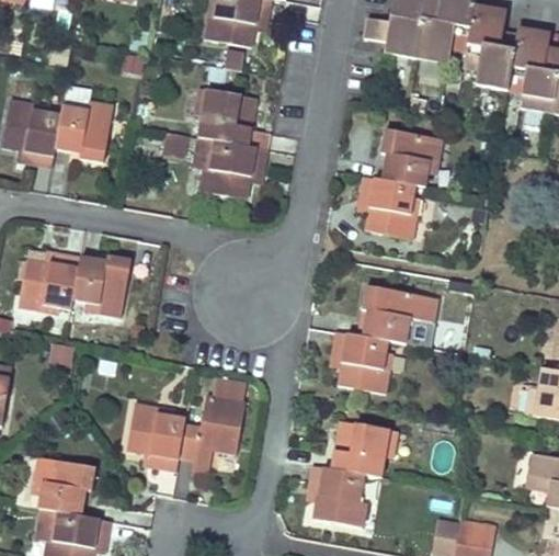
[(214,14),(207,13),(203,35),(250,45),(252,29),(254,13),(266,15),(269,0),(216,0),(214,14)]
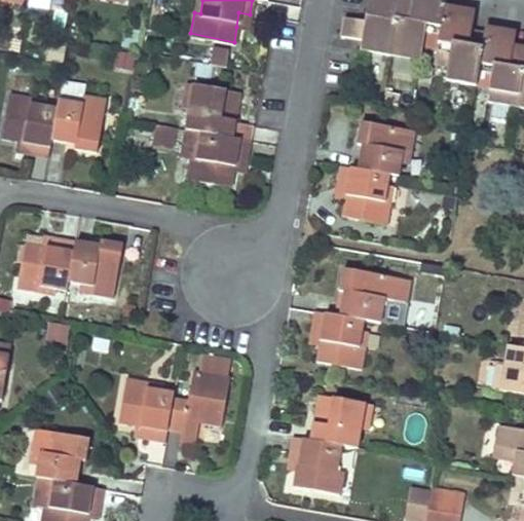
[(195,0),(194,12),(200,13),(202,0),(195,0)]
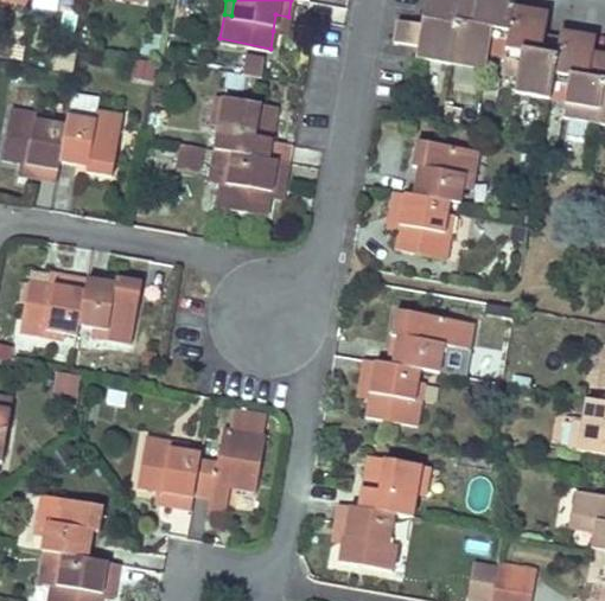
[(425,0),(421,23),(418,42),(415,55),(485,66),(488,51),(504,55),(501,71),(517,75),(515,90),(565,98),(562,115),(604,122),(604,50),(593,48),(596,32),(561,26),(560,32),(556,52),(542,49),(546,30),(549,7),(513,1),(513,0),(425,0)]
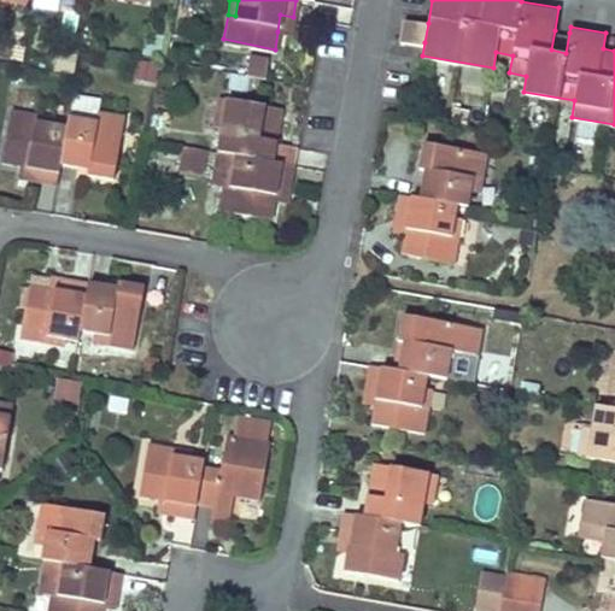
[(280,15),(277,31),(291,34),(293,17),(280,15)]
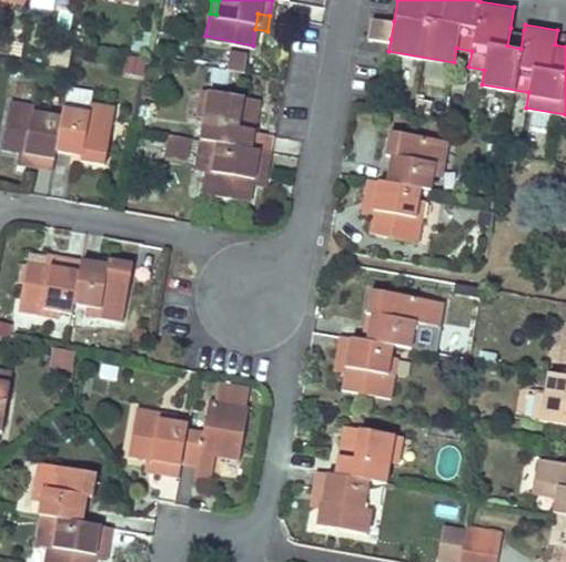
[(391,39),(394,21),(372,17),(369,34),(391,39)]
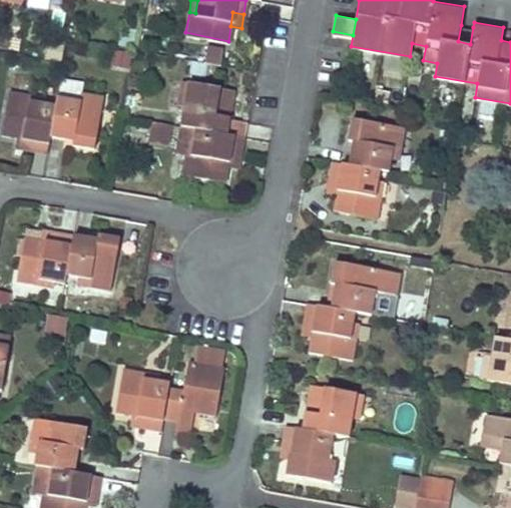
[(473,27),(461,25),(458,41),(470,44),(473,27)]
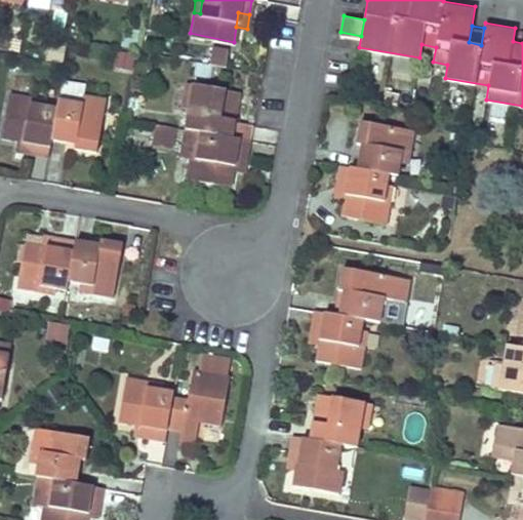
[(53,40),(51,54),(66,56),(68,42),(53,40)]
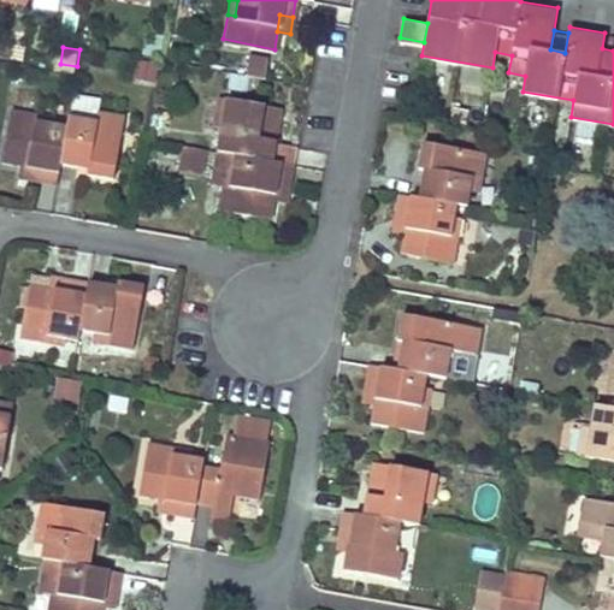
[(251,49),(246,71),(266,75),(270,53),(251,49)]
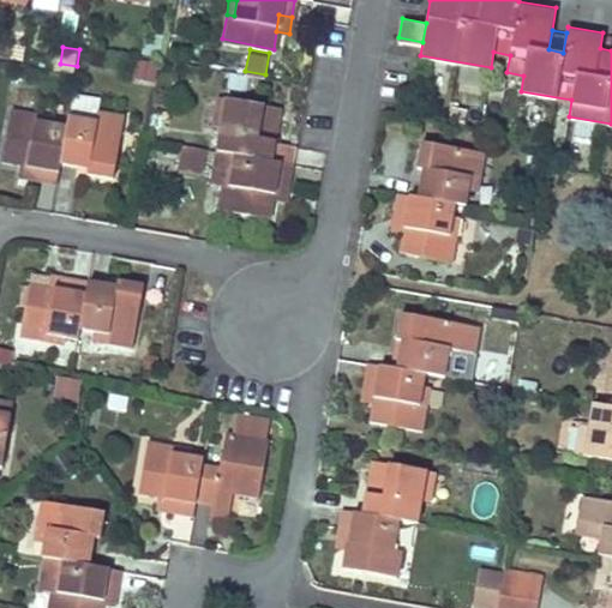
[(160,60),(139,58),(136,78),(157,82),(160,60)]
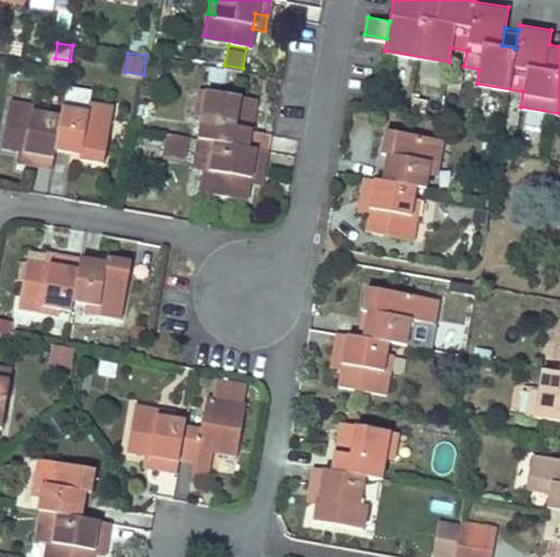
[(194,112),(201,113),(206,87),(199,86),(194,112)]
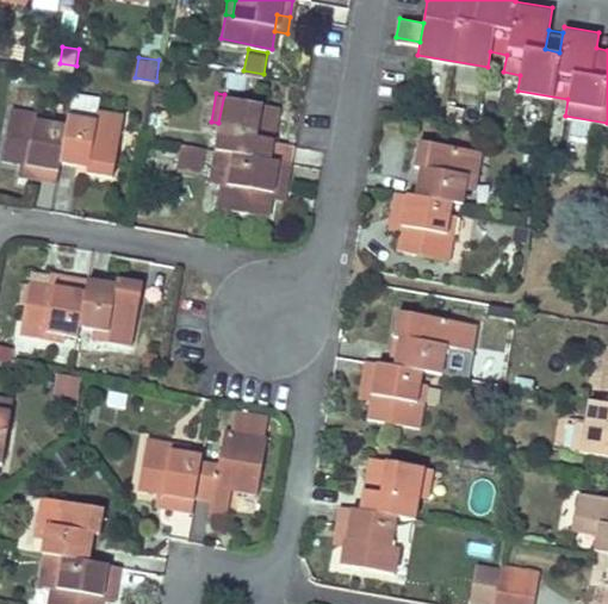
[(218,123),(213,147),(233,150),(270,157),(278,105),(224,94),(218,123)]
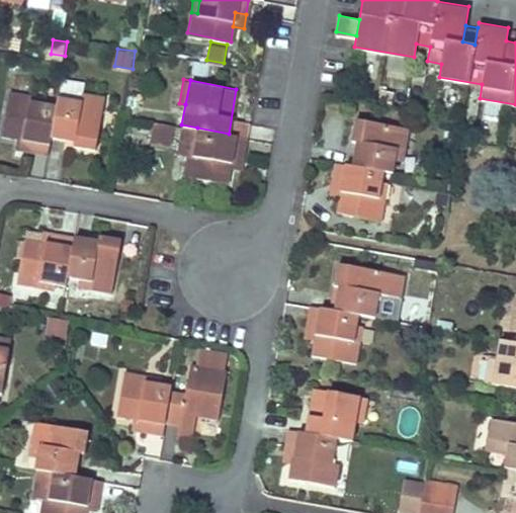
[(71,89),(69,97),(82,99),(83,91),(71,89)]
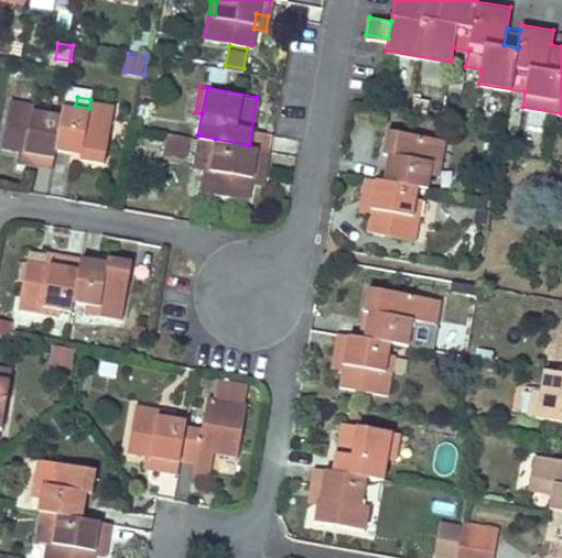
[(2,146),(21,150),(33,152),(32,163),(53,166),(56,146),(62,113),(51,111),(34,108),(35,101),(10,98),(2,146)]
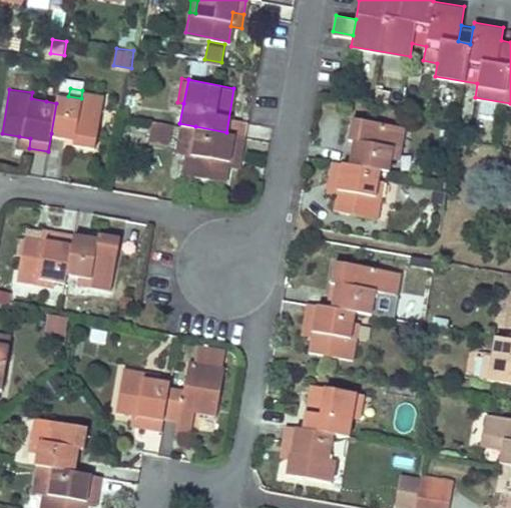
[(56,103),(51,133),(65,136),(66,129),(76,131),(74,137),(73,143),(94,146),(104,94),(82,90),(81,98),(68,96),(58,94),(56,103)]
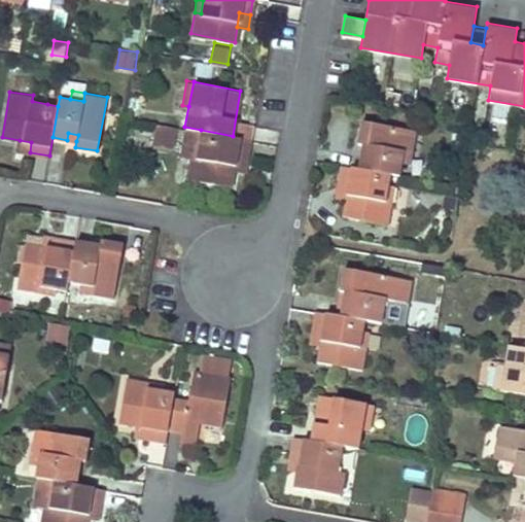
[(33,95),(32,101),(47,104),(48,98),(33,95)]
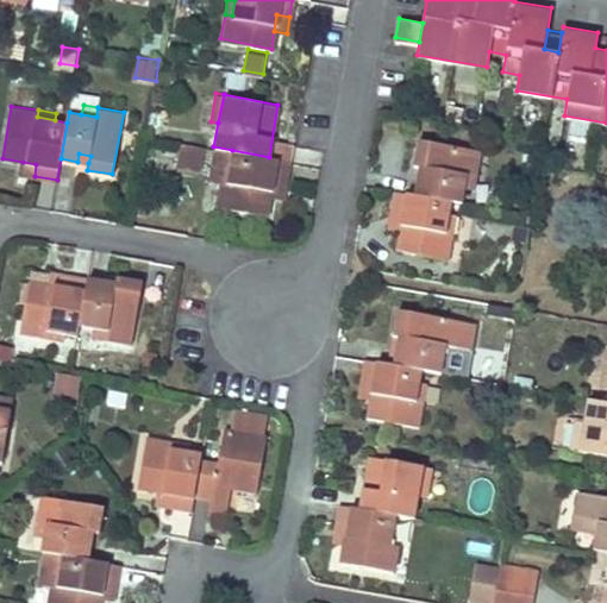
[(418,176),(414,193),(450,199),(461,201),(464,187),(467,174),(476,175),(480,150),(419,139),(414,164),(419,165),(427,167),(425,177),(418,176)]
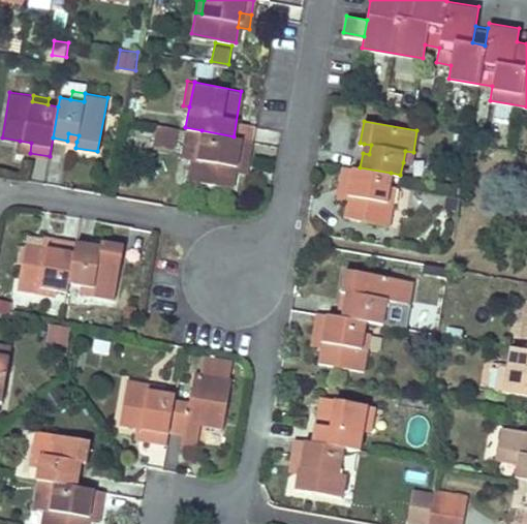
[(156,124),(153,142),(174,146),(177,128),(156,124)]
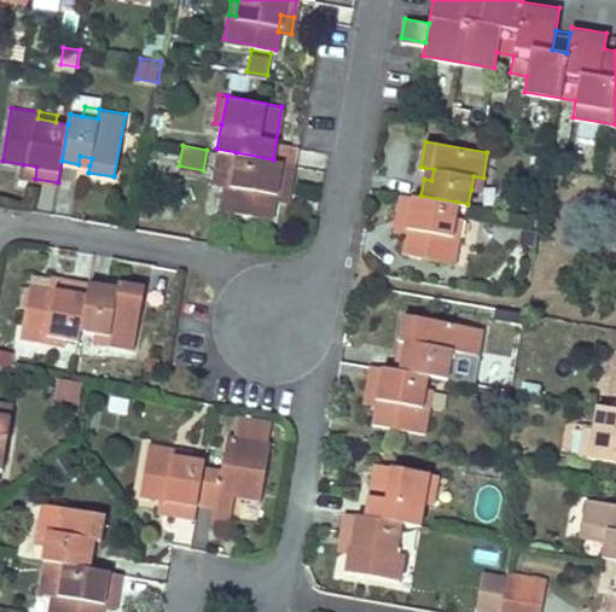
[(216,149),(211,180),(224,182),(231,184),(236,152),(216,149)]
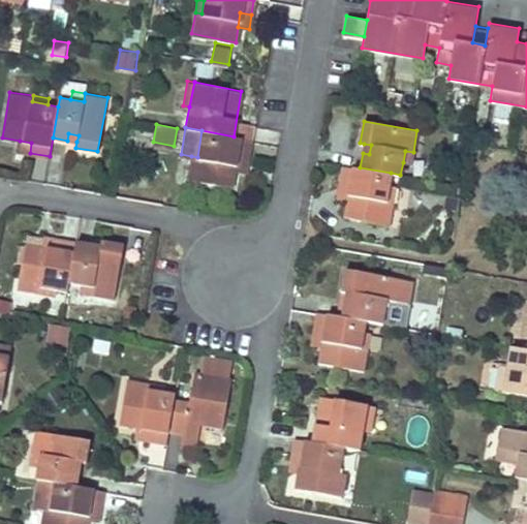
[(197,157),(191,156),(186,179),(233,187),(235,171),(237,158),(247,160),(251,140),(234,136),(202,130),(197,157)]
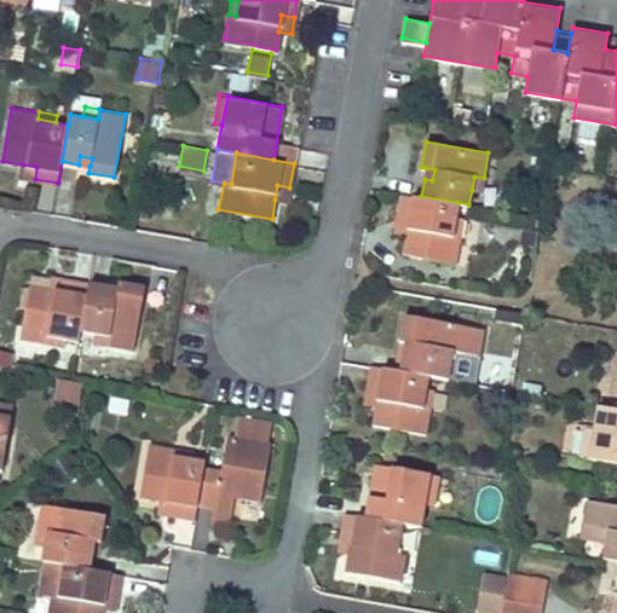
[(80,156),(79,165),(90,166),(92,158),(80,156)]
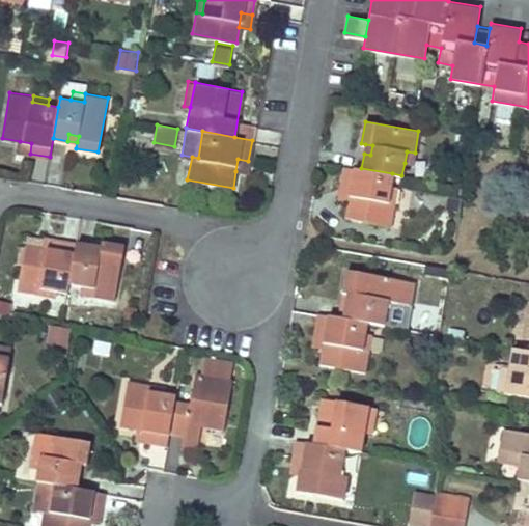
[(20,141),(18,151),(30,154),(31,143),(20,141)]
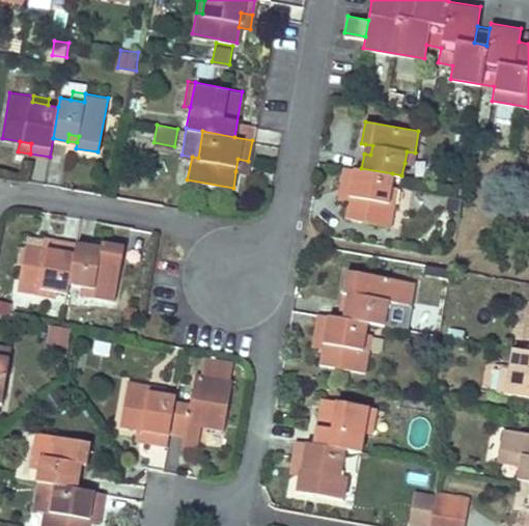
[(365,144),(364,154),(370,155),(372,145),(365,144)]
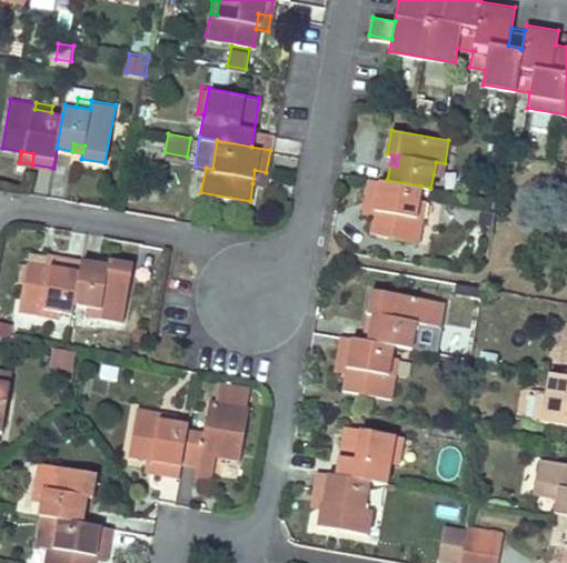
[(436,162),(434,174),(443,176),(445,163),(436,162)]
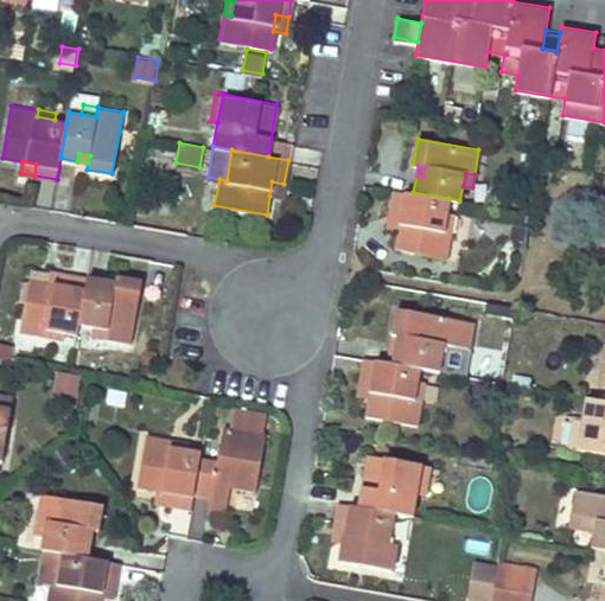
[(272,181),(269,196),(281,198),(284,184),(272,181)]
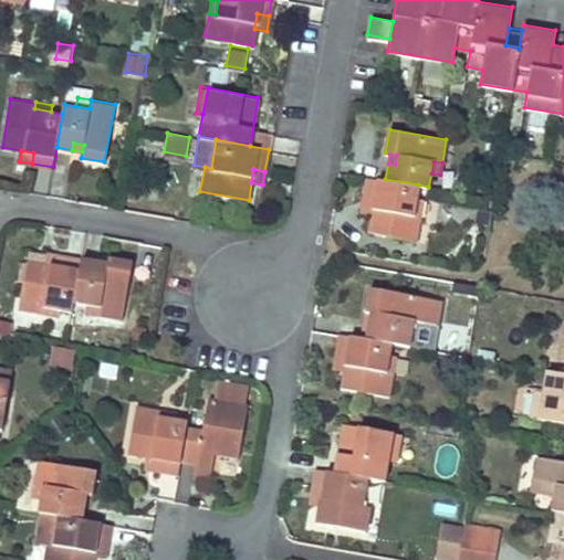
[(366,176),(362,198),(374,199),(372,212),(368,230),(416,238),(420,213),(413,212),(416,196),(418,185),(385,179),(366,176)]
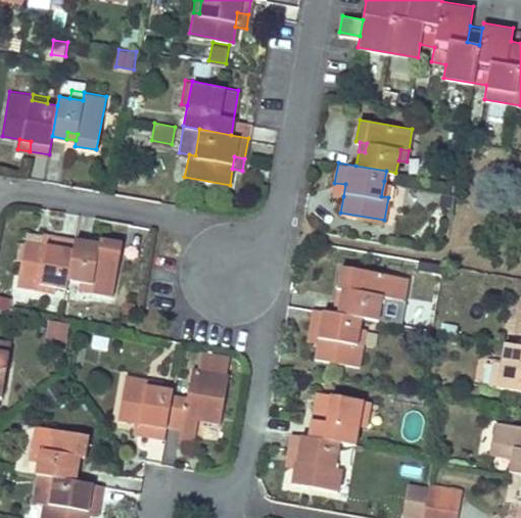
[(384,181),(381,196),(388,197),(391,183),(384,181)]
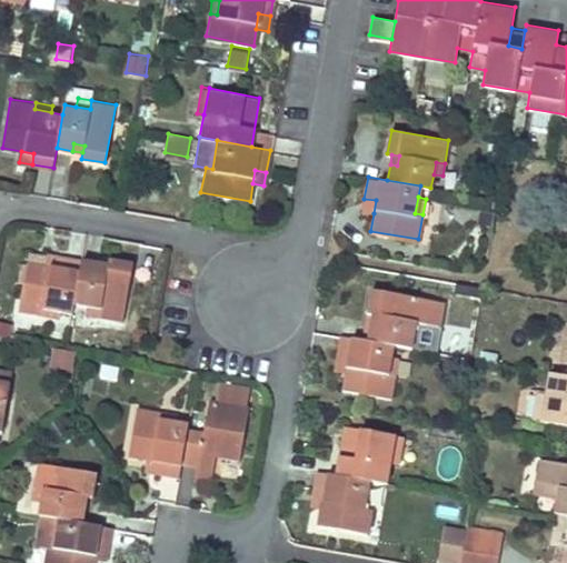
[(364,199),(361,211),(374,213),(376,200),(364,199)]
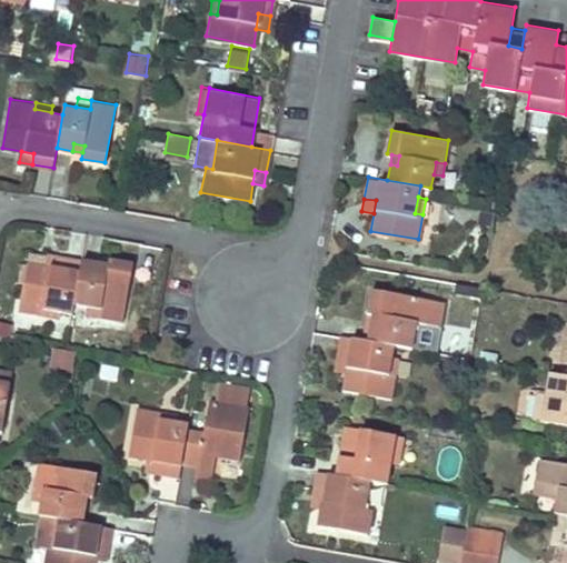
[(48,252),(46,263),(59,265),(60,254),(48,252)]
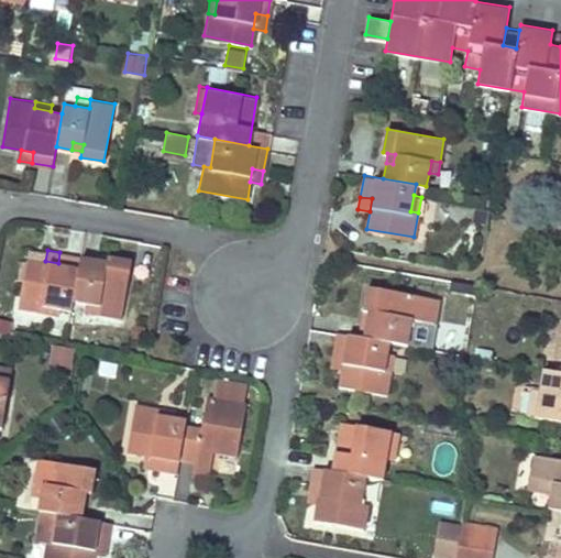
[(18,304),(42,308),(43,303),(61,306),(72,307),(74,297),(80,255),(59,252),(58,263),(45,261),(26,258),(18,304)]
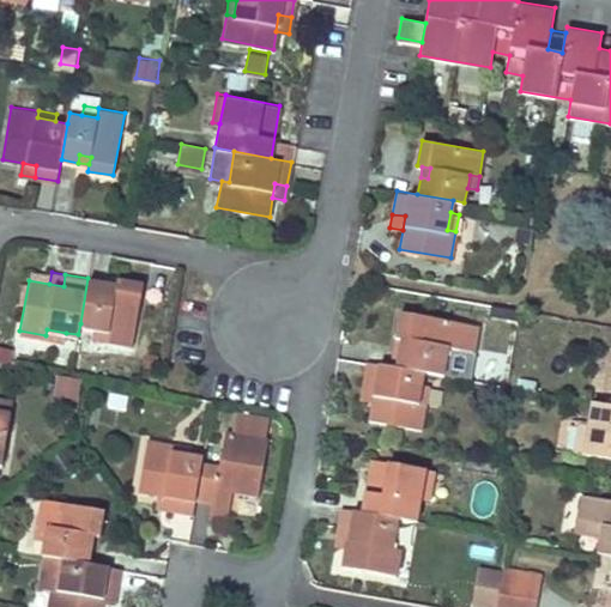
[(88,278),(80,323),(94,327),(108,329),(107,339),(132,344),(143,280),(118,277),(116,284),(115,291),(104,290),(106,281),(88,278)]
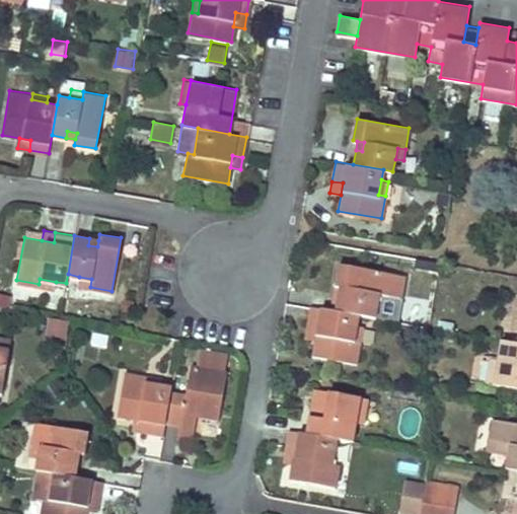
[(98,240),(89,238),(88,245),(97,246),(98,240)]
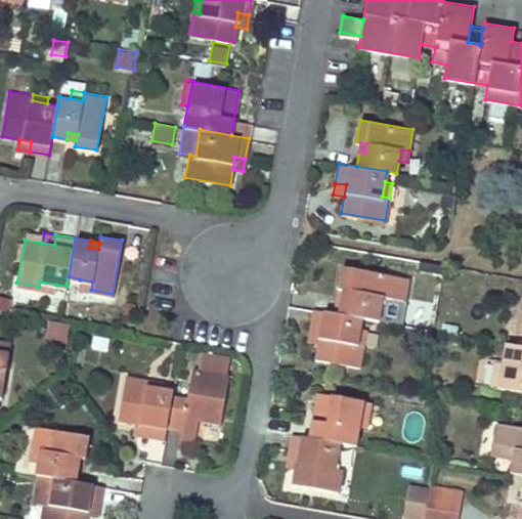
[(341,299),(338,312),(363,316),(380,319),(382,305),(383,295),(405,299),(409,277),(342,264),(338,288),(343,288),(349,290),(347,300),(341,299)]
